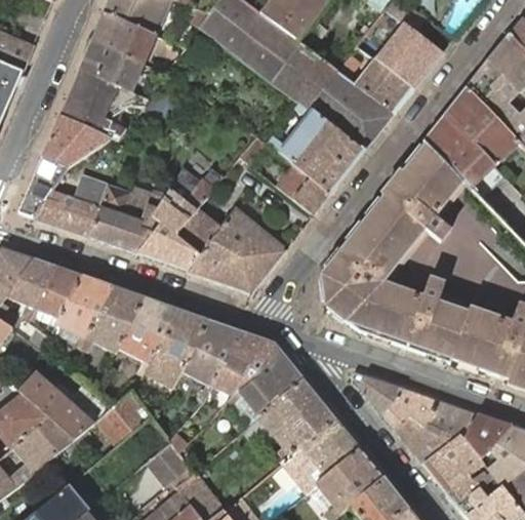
[(108,0),(105,9),(155,32),(157,33),(159,26),(152,23),(158,7),(162,0),(164,0),(169,2),(170,0),(108,0)]
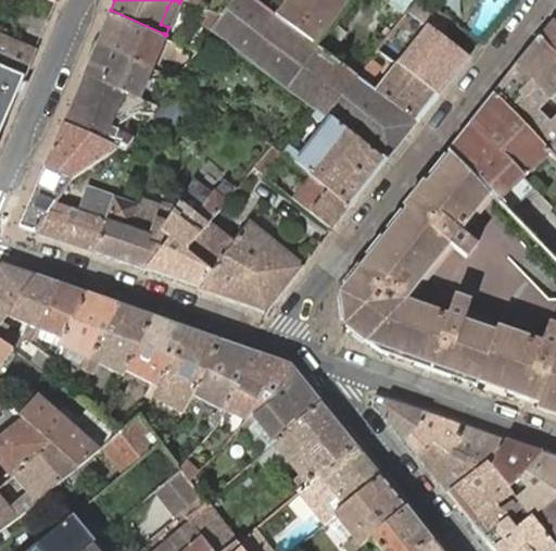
[(213,25),(212,26),(316,107),(386,159),(418,119),(376,87),(363,77),(356,73),(315,41),(277,13),(260,0),(230,0),(222,12),(213,25)]
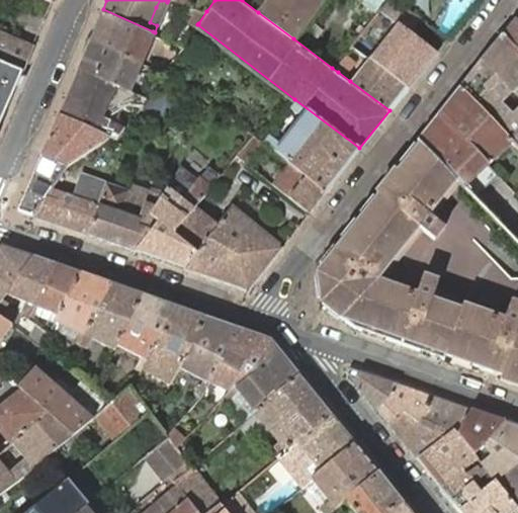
[(266,0),(258,12),(293,38),(325,0),(266,0)]
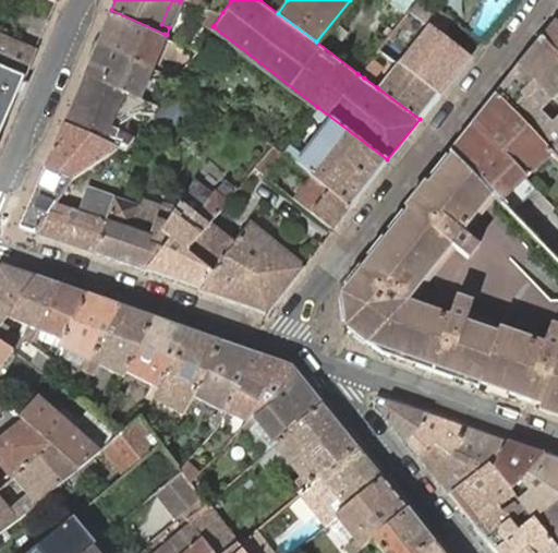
[(482,40),(429,0),(415,0),(410,8),(424,17),(470,55),(482,40)]
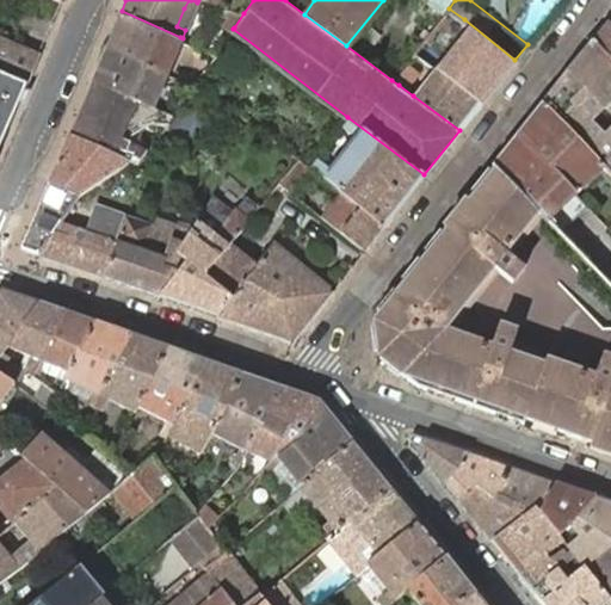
[(185,30),(193,13),(184,8),(177,26),(185,30)]
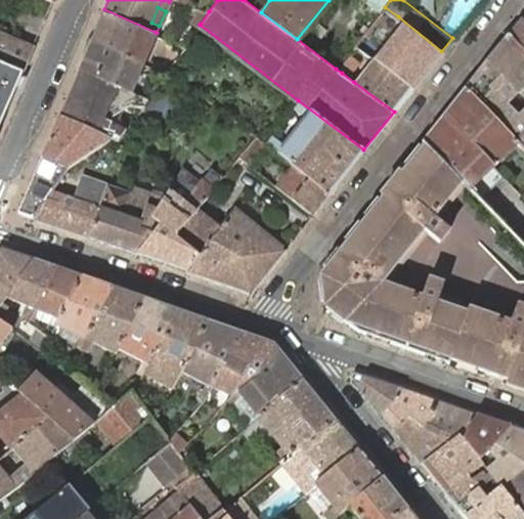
[(209,11),(201,8),(193,18),(201,24),(209,11)]
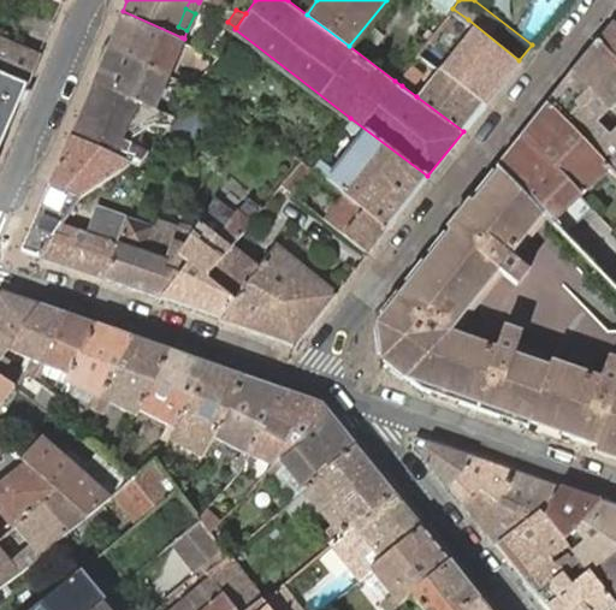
[(123,11),(108,45),(167,71),(182,37),(123,11)]
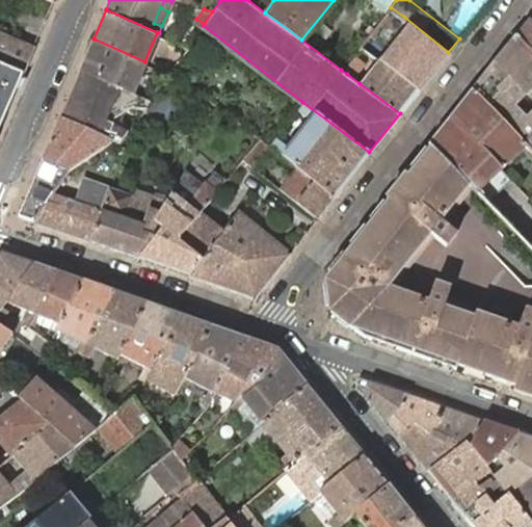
[(531,18),(530,16),(516,32),(531,49),(531,18)]
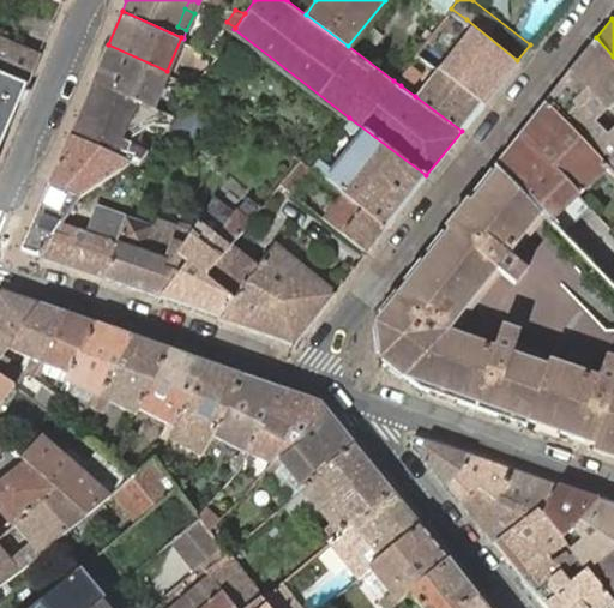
[(517,60),(467,19),(461,28),(465,31),(439,66),(485,101),(517,60)]
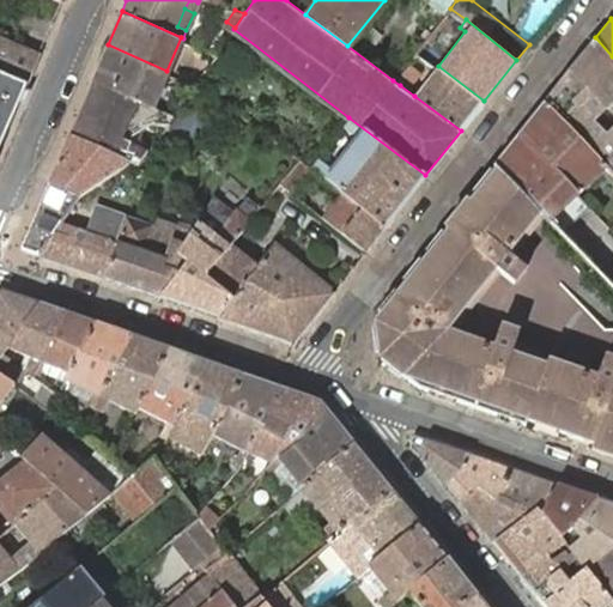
[(0,68),(28,80),(38,53),(0,36),(0,68)]
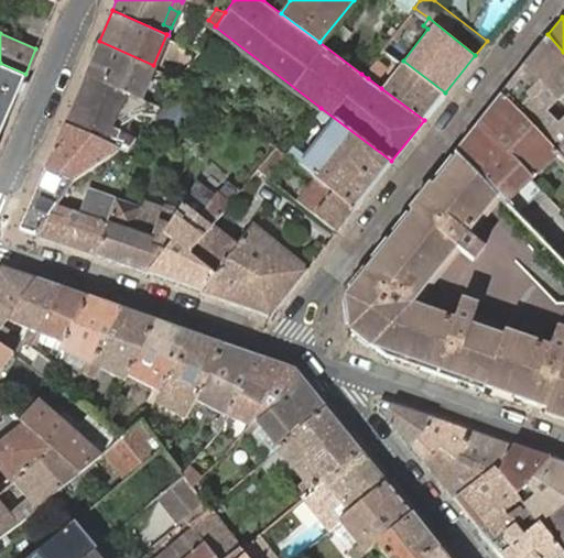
[(563,157),(563,52),(548,34),(501,91),(556,149),(563,157)]
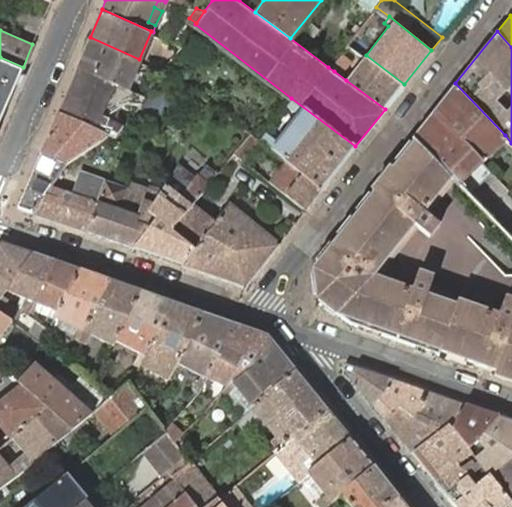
[(90,37),(78,64),(126,86),(131,78),(131,77),(139,59),(90,37)]
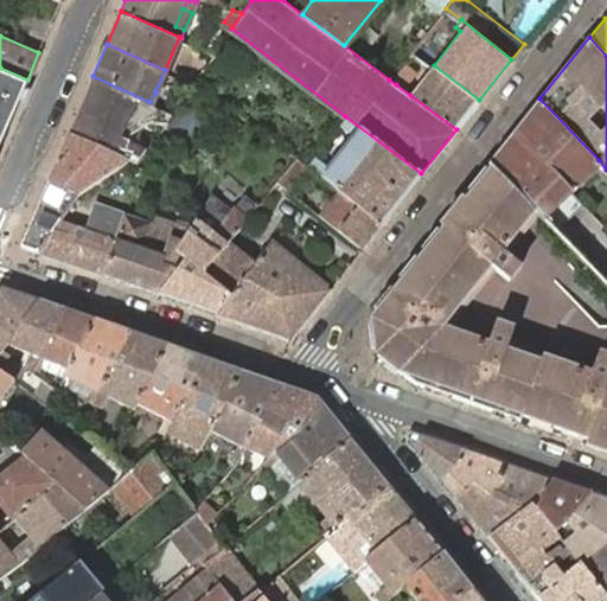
[(479,100),(434,65),(410,95),(457,129),(479,100)]
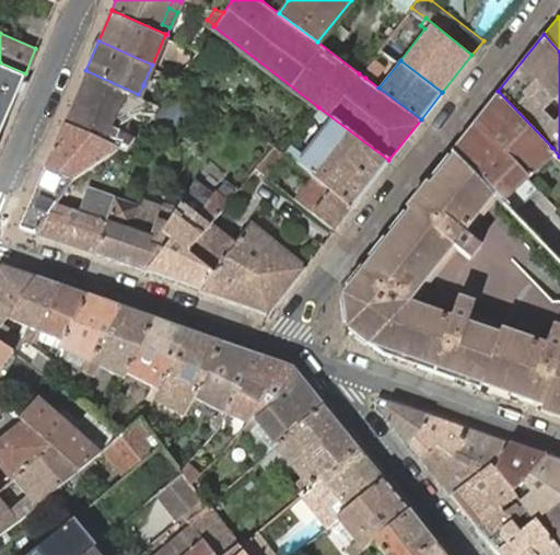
[(0,129),(25,73),(0,62),(0,129)]
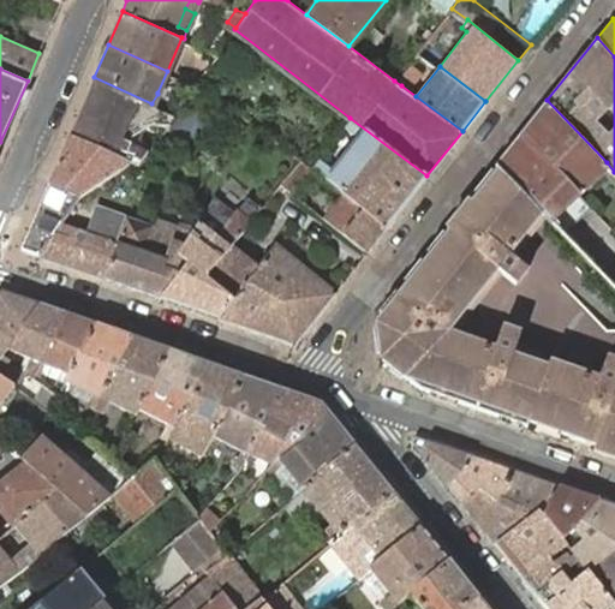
[(399,73),(394,81),(401,85),(407,78),(399,73)]
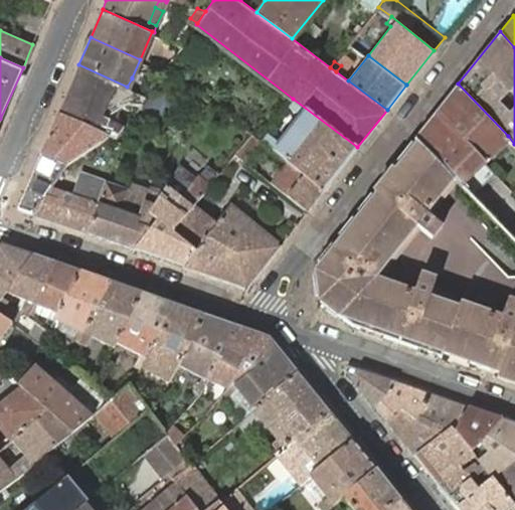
[(78,64),(58,111),(109,134),(115,136),(122,128),(107,121),(119,95),(140,104),(146,96),(127,87),(78,64)]
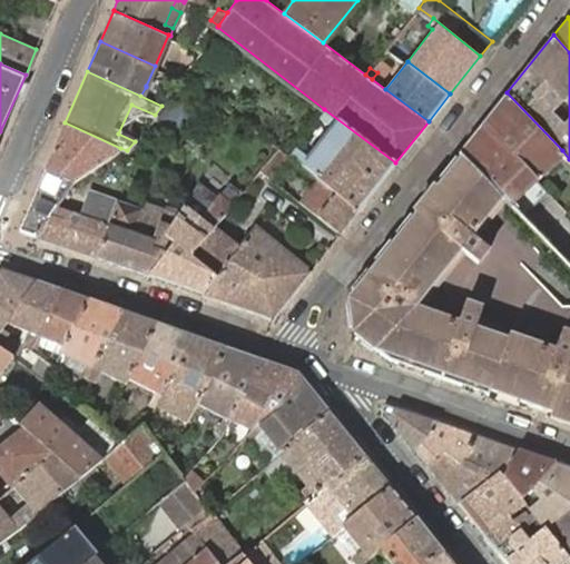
[(168,97),(146,86),(146,87),(140,96),(161,106),(168,97)]
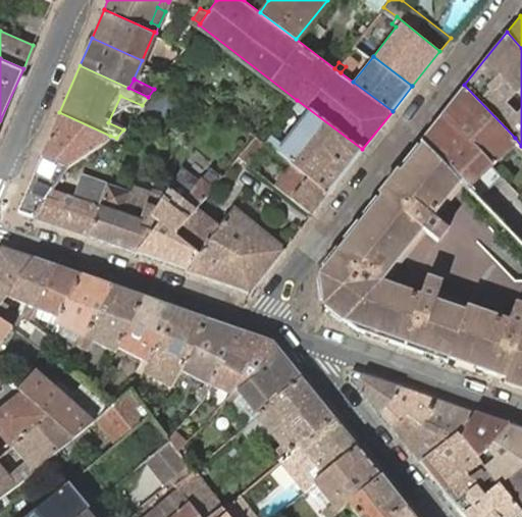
[(515,138),(464,85),(444,112),(490,161),(515,138)]
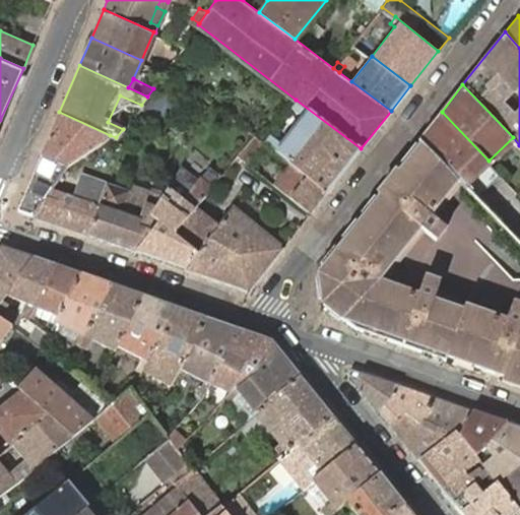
[(361,148),(296,100),(291,104),(304,114),(282,140),(266,128),(260,136),(266,142),(291,163),(327,190),(361,148)]
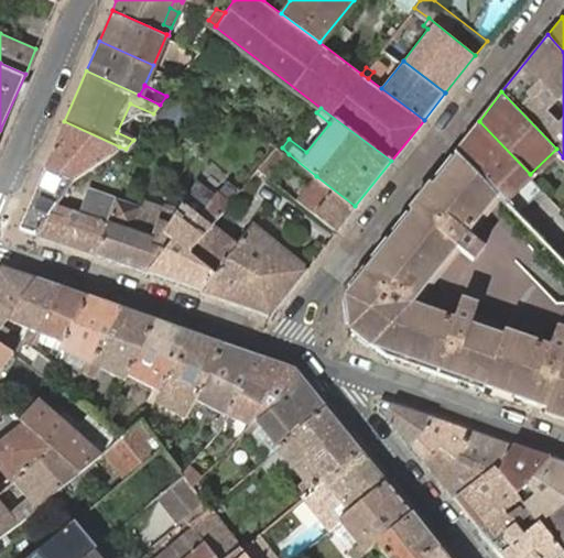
[(64,121),(45,165),(72,177),(119,146),(64,121)]
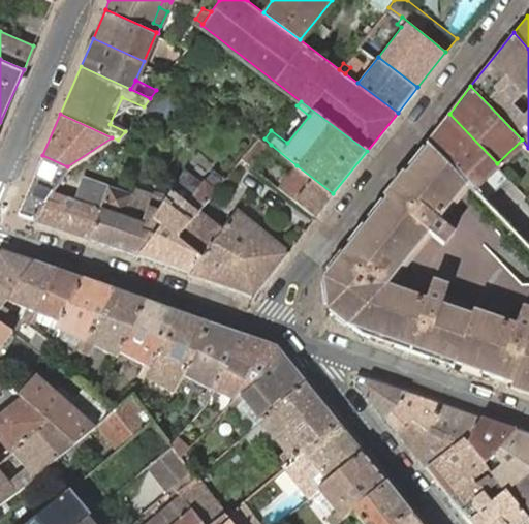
[(473,186),(497,163),(449,114),(429,139),(432,143),(467,179),(473,186)]
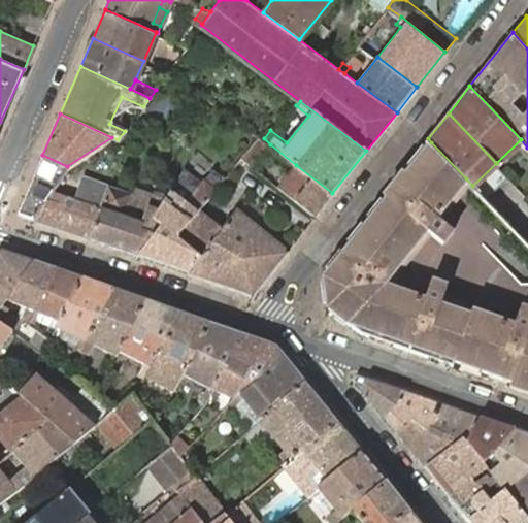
[(128,127),(111,119),(109,124),(125,131),(128,127)]
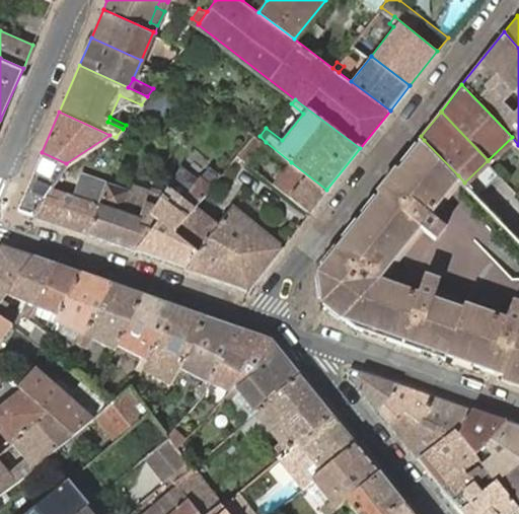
[(260,136),(254,132),(237,152),(249,161),(266,142),(260,136)]
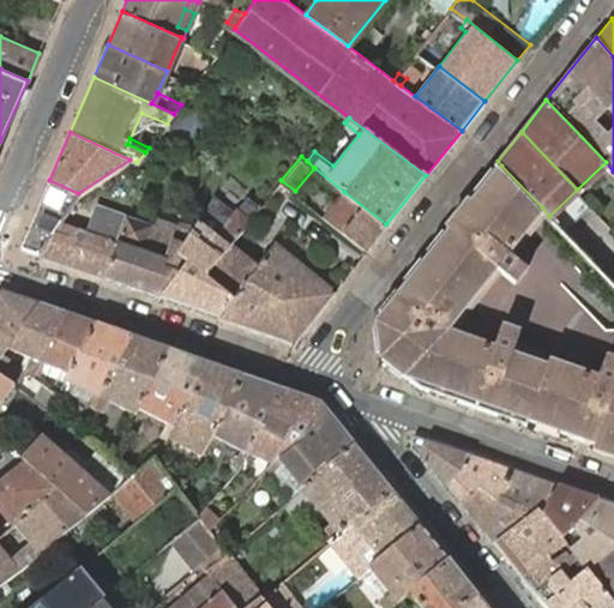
[(519,236),(542,208),(501,166),(477,196),(474,199),(470,196),(464,203),(481,216),(465,234),(450,222),(447,224),(451,228),(425,260),(435,270),(417,292),(408,282),(378,320),(383,355),(420,384),(459,398),(465,381),(494,392),(489,408),(528,422),(529,416),(565,428),(570,413),(599,422),(593,438),(595,439),(613,445),(613,354),(606,351),(599,373),(549,356),(547,363),(512,350),(521,327),(503,320),(495,343),(447,326),(464,305),(450,293),(459,281),(474,294),(497,264),(516,278),(528,264),(509,250),(519,236)]
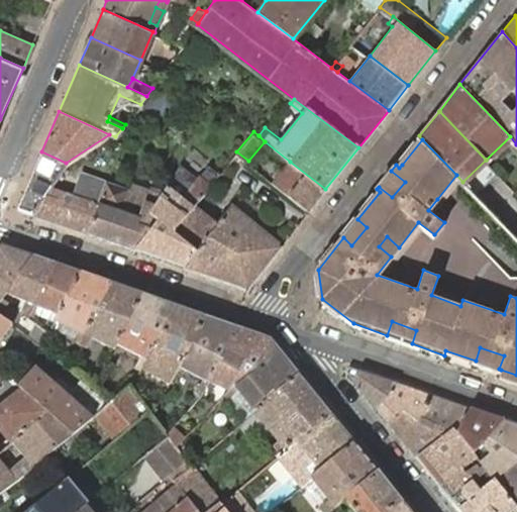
[(18,206),(33,211),(52,184),(66,163),(41,151),(18,206)]
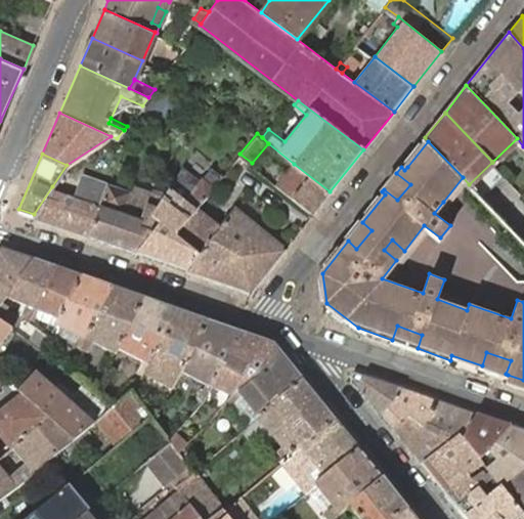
[(314,212),(330,191),(294,164),(277,184),(314,212)]
